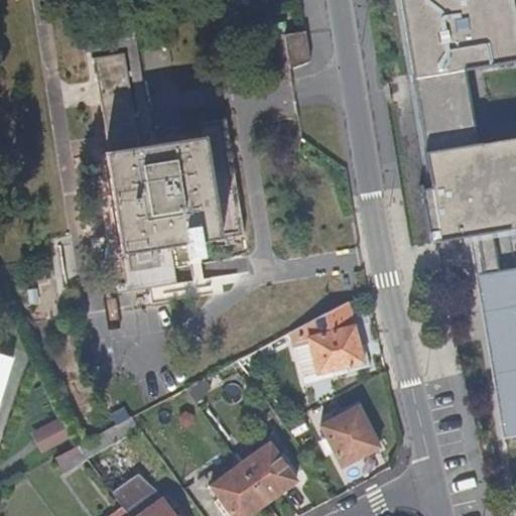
[(398,0),(412,81),(466,73),(515,63),(515,18),(513,0),(398,0)]
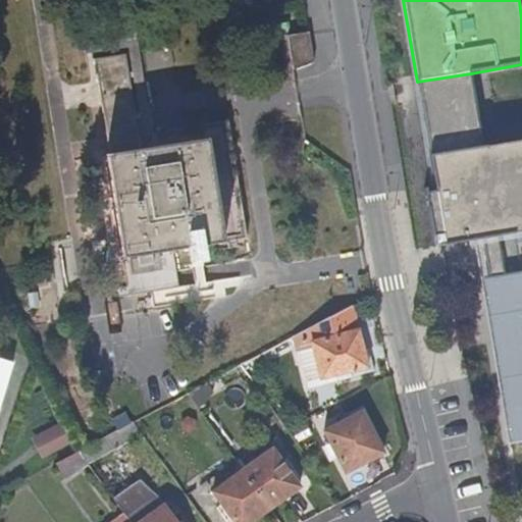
[(313,63),(308,32),(296,34),(301,70),(313,63)]
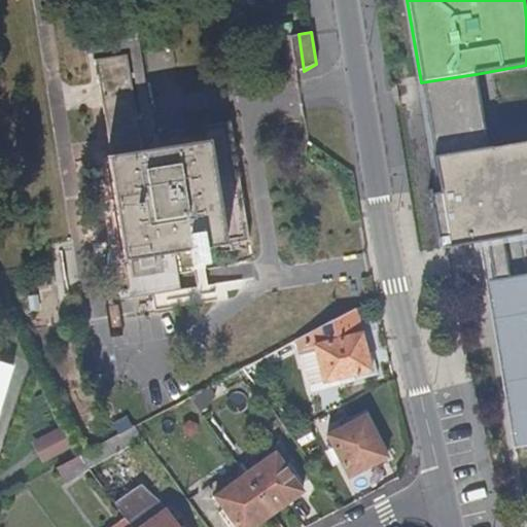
[(154,133),(147,96),(138,35),(84,43),(85,55),(130,48),(142,135),(154,133)]
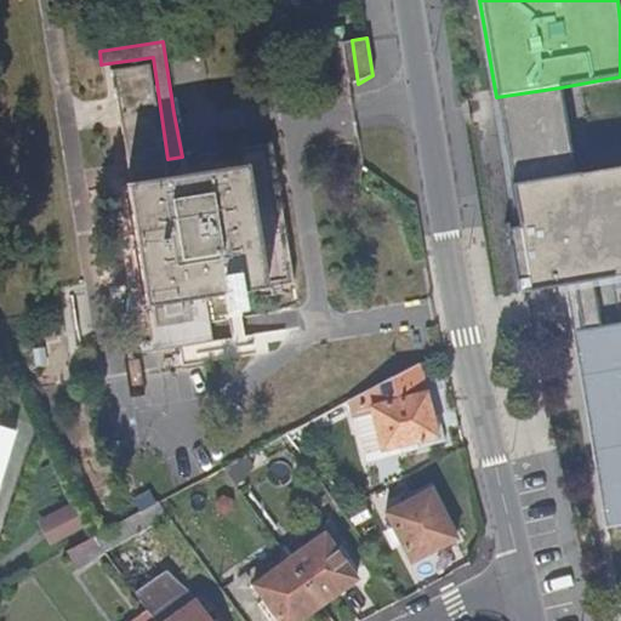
[(151,63),(114,69),(132,184),(127,186),(146,301),(153,349),(215,340),(209,297),(290,284),(268,143),(166,159),(151,63)]
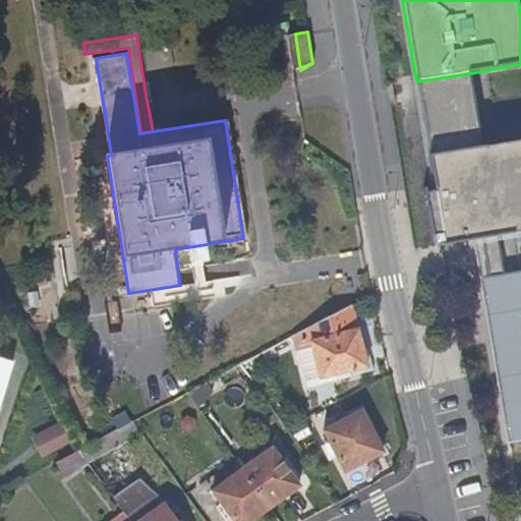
[(482,146),(470,73),(416,81),(428,155),(482,146)]
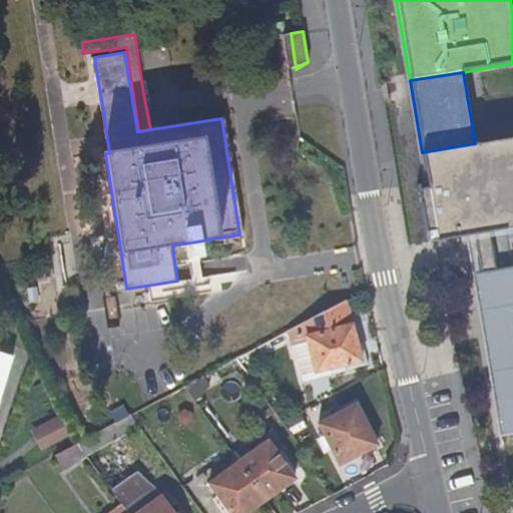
[(422,152),(437,241),(512,227),(512,136),(475,143),(422,152)]
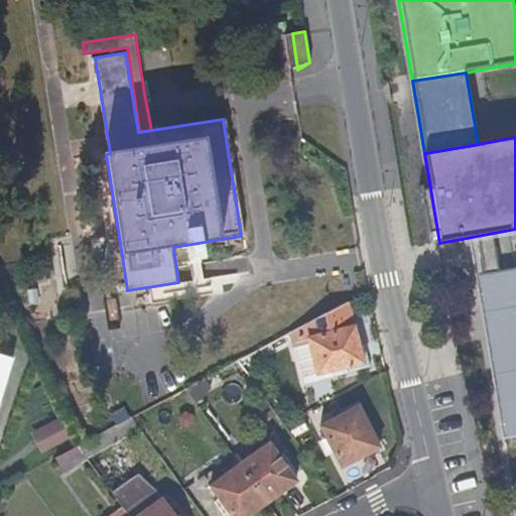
[(515,268),(478,275),(505,439),(515,436),(515,268)]
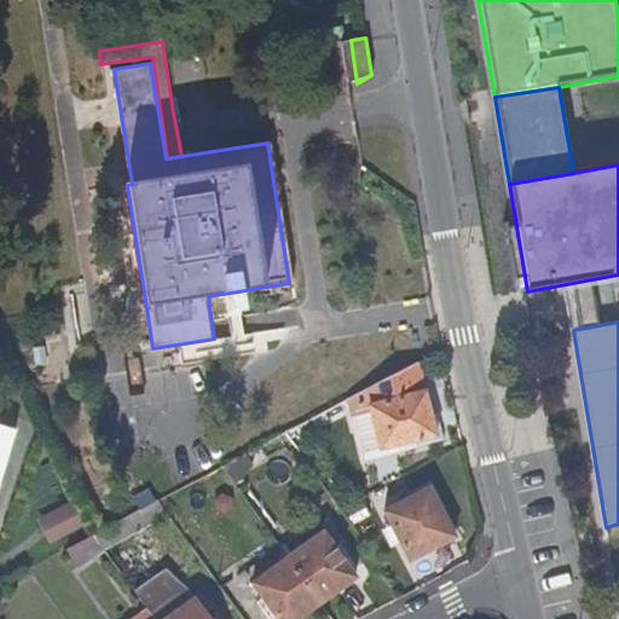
[(434,437),(417,365),(369,391),(382,449),(434,437)]
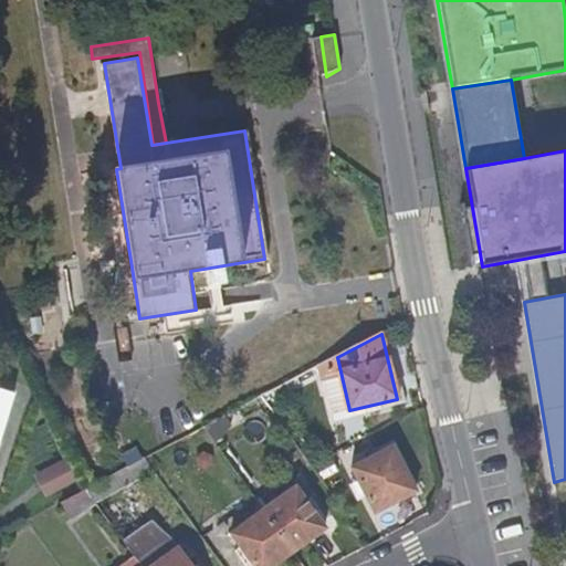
[(394,448),(353,469),(376,513),(416,492),(394,448)]
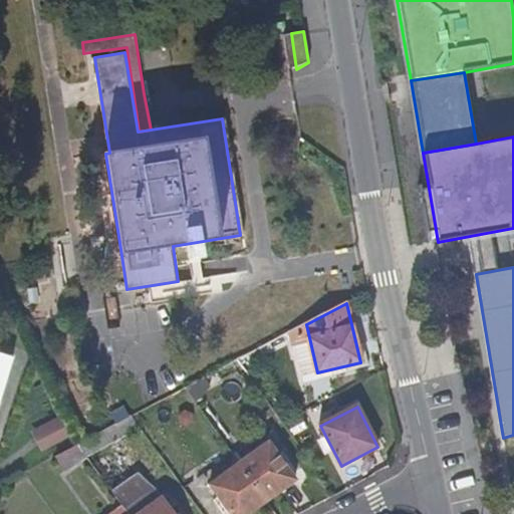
[(40,452),(70,437),(60,418),(30,432),(40,452)]
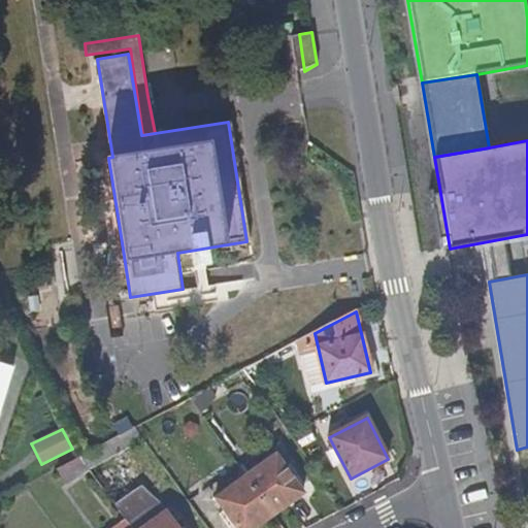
[(66,483),(87,467),(79,457),(57,469),(66,483)]
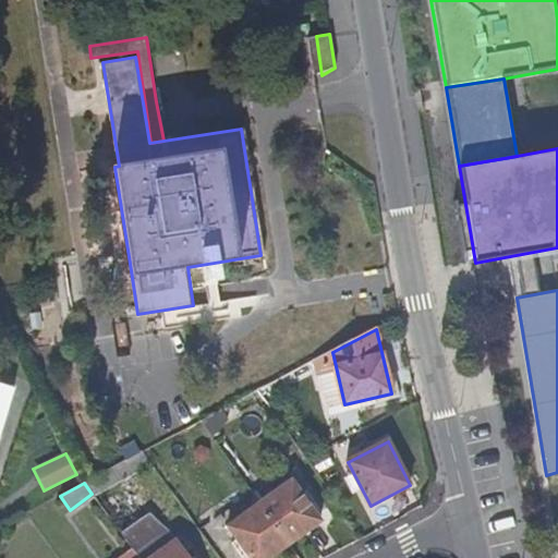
[(322,522),(293,484),(262,507),(289,546),(322,522)]
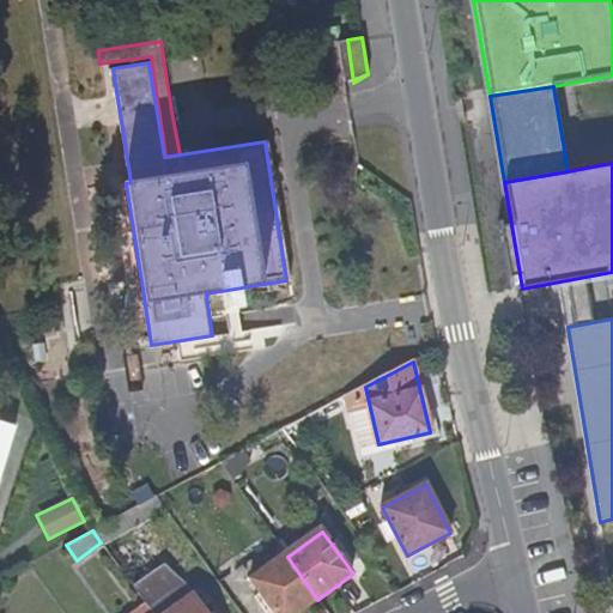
[(298,612),(317,600),(287,557),(253,582),(274,612),(298,612)]
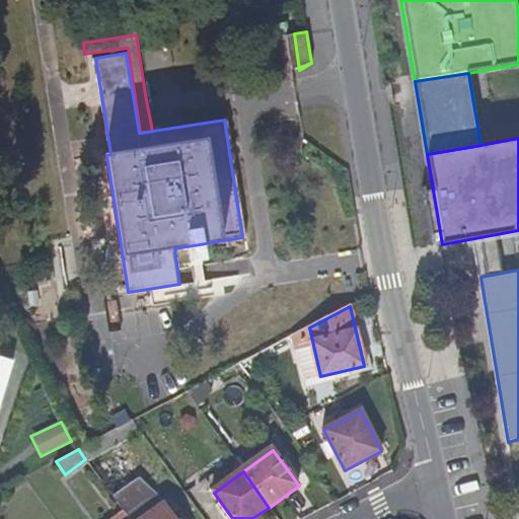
[(173,518),(165,507),(148,518),(173,518)]
